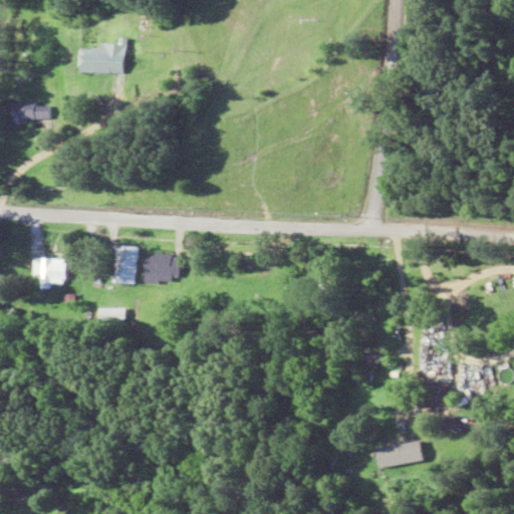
[(124,74),(124,43),(98,44),(98,49),(80,50),(80,75),(124,74)]
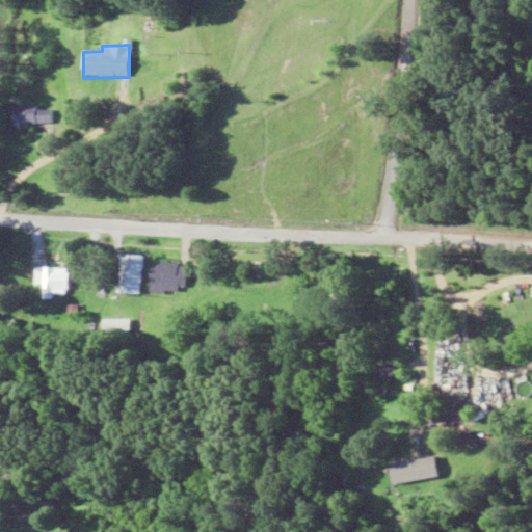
[(17,107),(16,127),(53,128),(53,108),(17,107)]
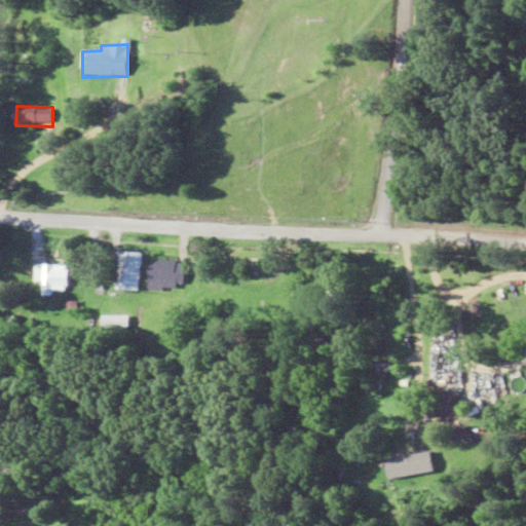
[(117,252),(117,291),(139,291),(139,252),(117,252)]
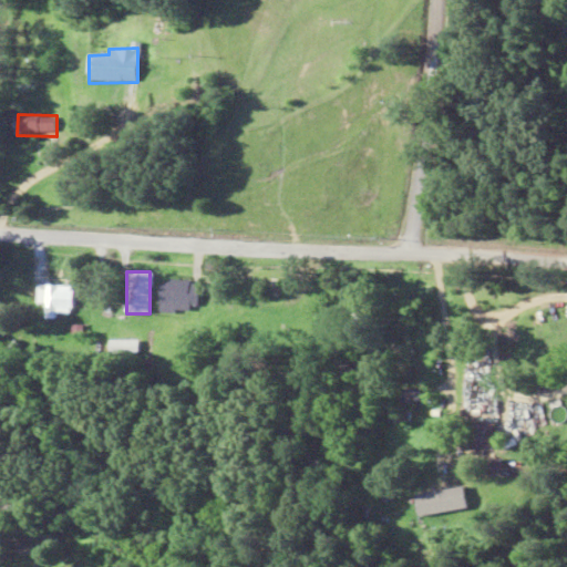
[(160,313),(199,313),(199,281),(160,281),(160,313)]
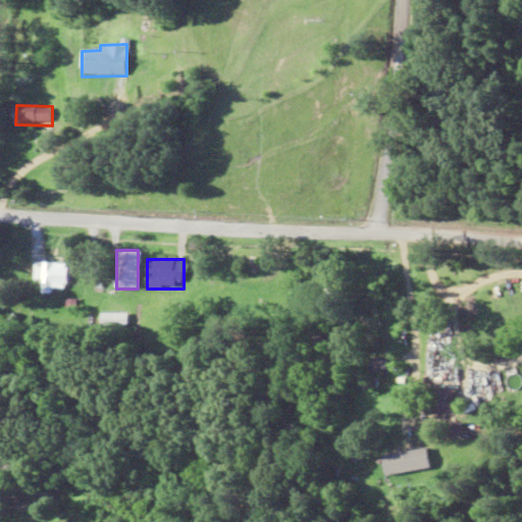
[(36,280),(44,280),(44,293),(66,293),(66,263),(36,263),(36,280)]
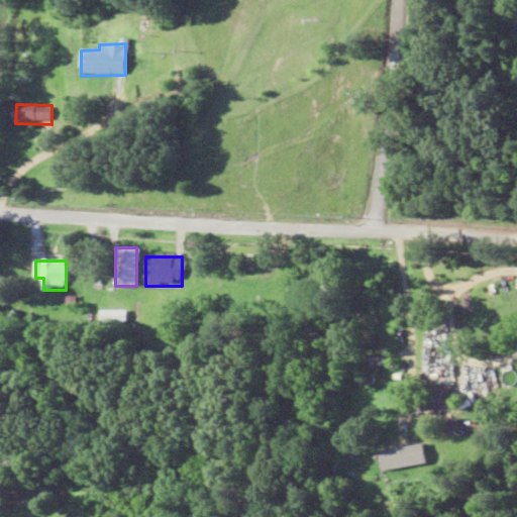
[(381,375),(381,355),(365,355),(365,369),(356,369),(356,386),(374,386),(374,375),(381,375)]
